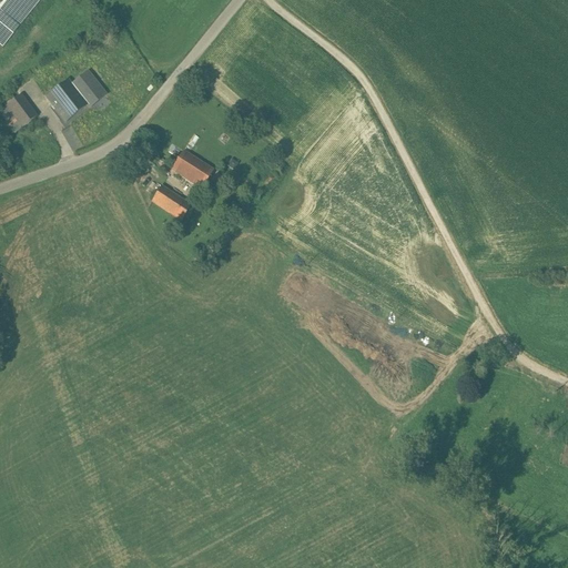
[(4,0),(0,7),(0,46),(2,48),(39,0),(4,0)]
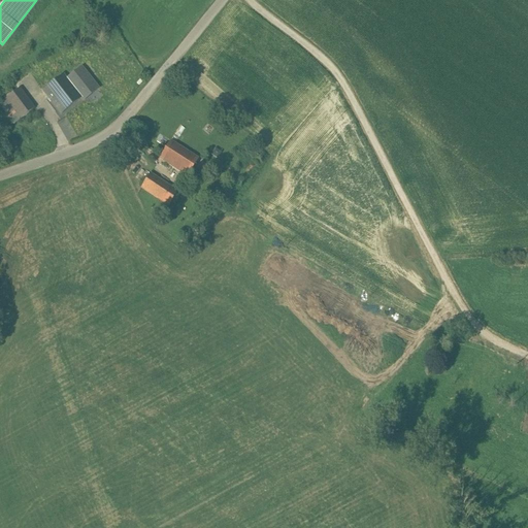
[(81,68),(66,80),(71,87),(71,86),(75,91),(81,87),(89,96),(98,89),(81,68)]
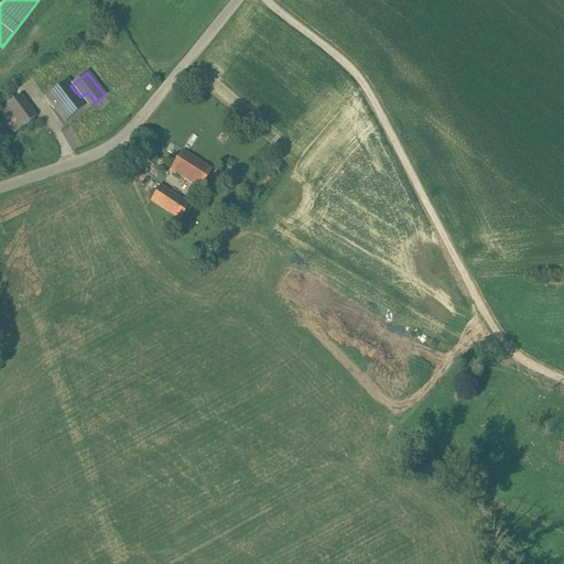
[(68,83),(47,99),(55,109),(76,93),(71,86),(68,83)]
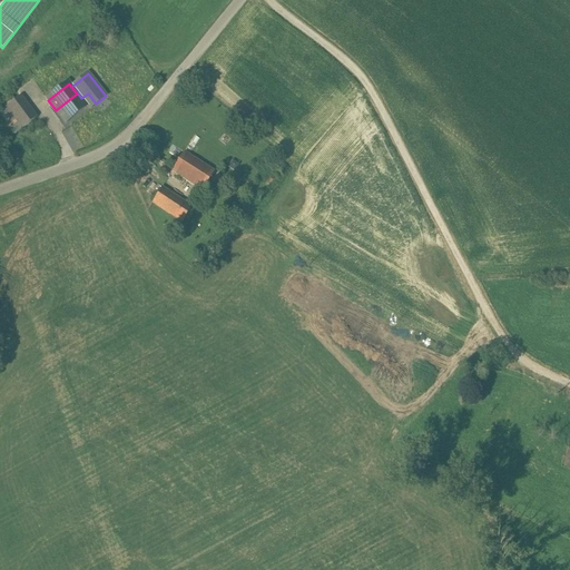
[(77,94),(56,110),(66,124),(87,106),(81,98),(77,92),(77,94)]
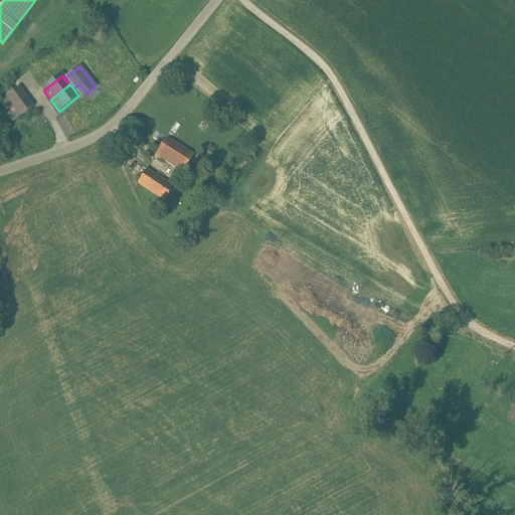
[(9,86),(1,92),(4,97),(13,91),(9,86)]
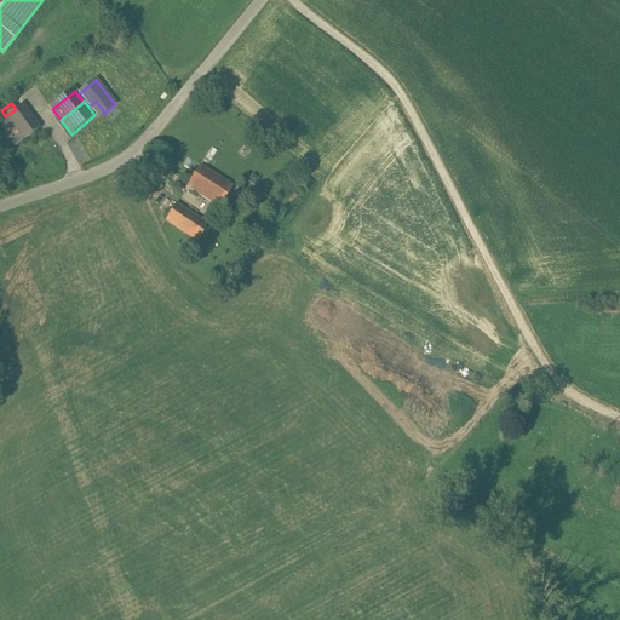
[(40,127),(22,104),(16,109),(5,116),(0,120),(0,124),(16,147),(40,127)]
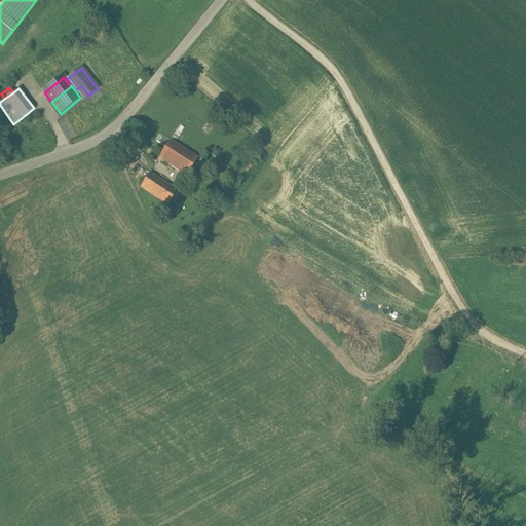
[(197,157),(170,140),(158,158),(186,176),(197,157)]
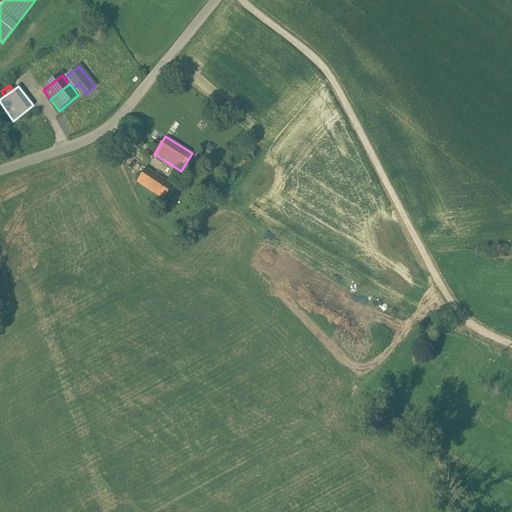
[(158,177),(145,168),(136,182),(149,191),(158,177)]
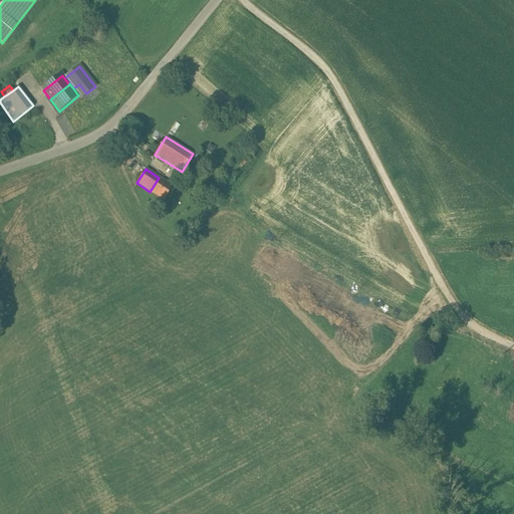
[(172,187),(159,178),(150,192),(164,201),(172,187)]
